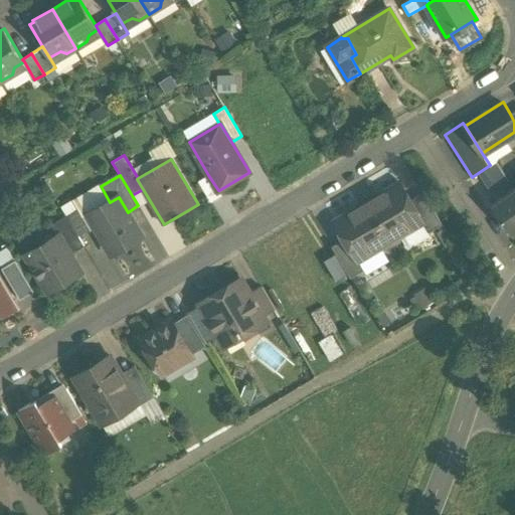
[(218,190),(208,175),(198,181),(211,202),(222,195),(219,190),(218,190)]
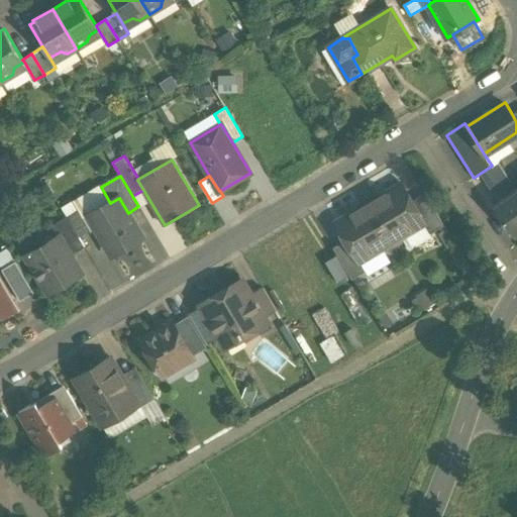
[(402,183),(376,198),(375,196),(359,205),(360,206),(335,221),(345,239),(358,260),(359,260),(399,236),(423,221),(424,221),(412,200),(402,183)]
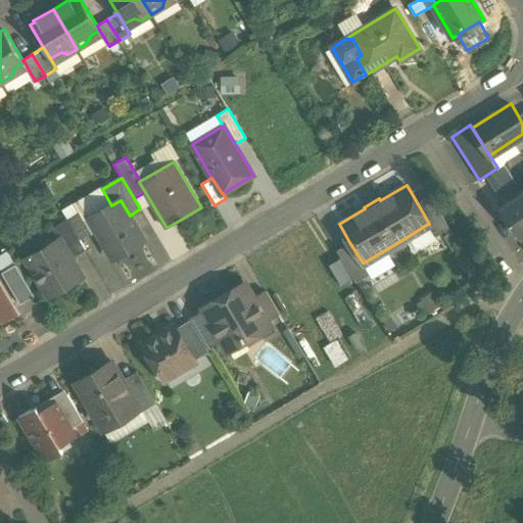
[(522,189),(498,207),(520,237),(522,235),(522,189)]
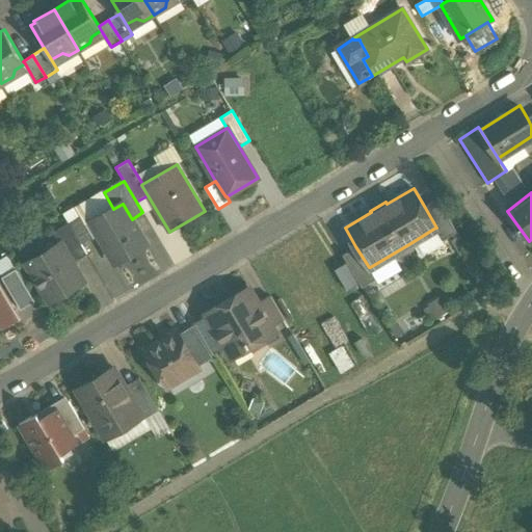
[(456,231),(436,197),(424,206),(436,228),(435,228),(442,239),(456,231)]
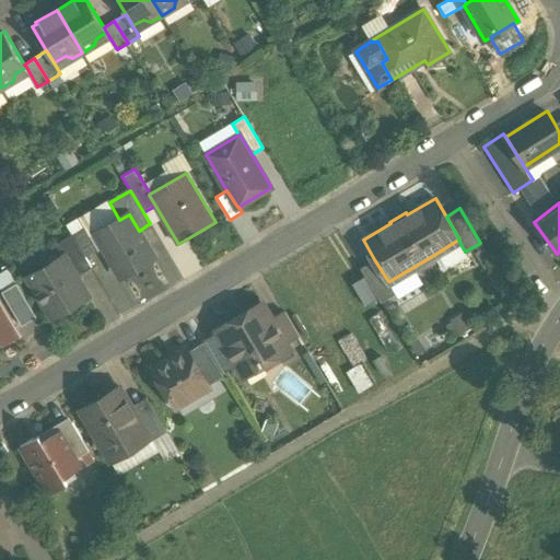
[(139,231),(129,214),(119,220),(96,233),(123,277),(154,257),(139,231)]
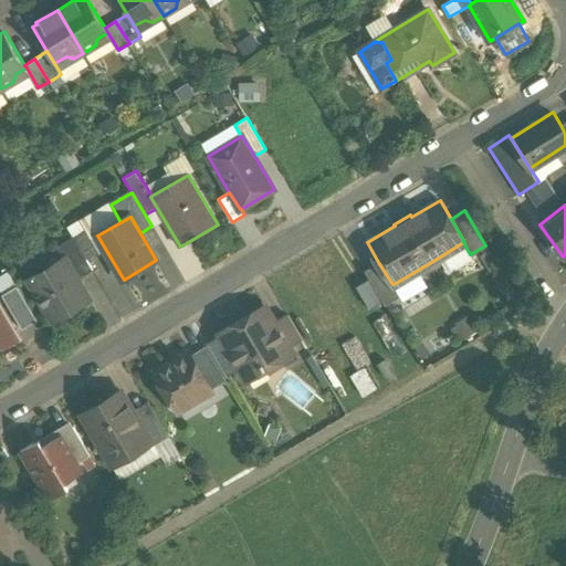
[(73,238),(56,248),(65,262),(66,261),(79,280),(93,271),(73,238)]
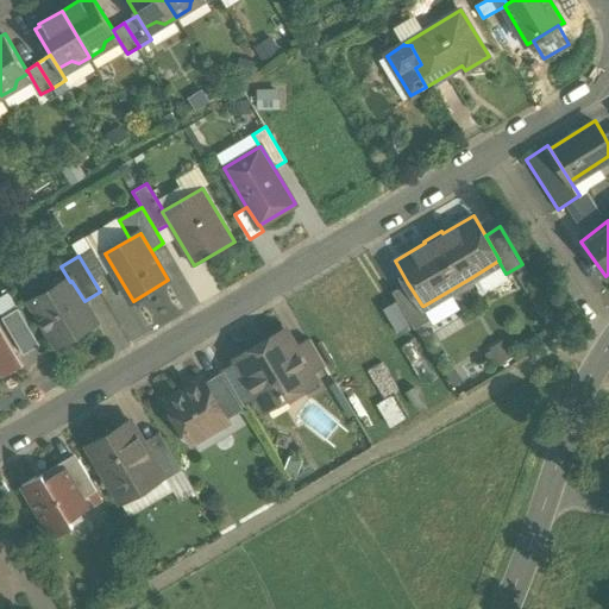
[(498,261),(470,278),(475,280),(482,293),(508,277),(506,274),(498,261)]
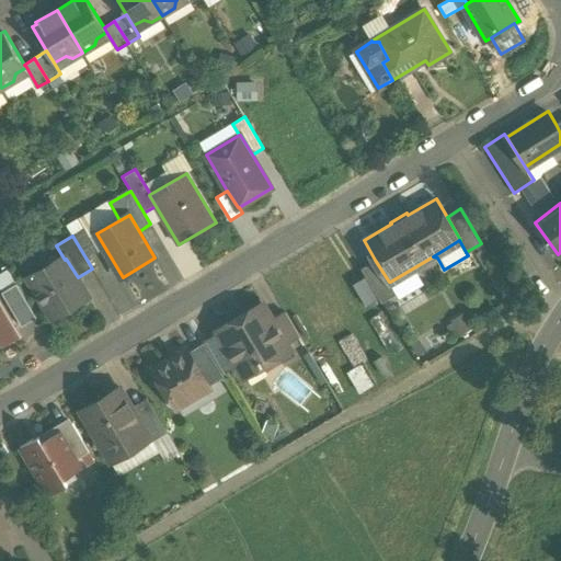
[(65,260),(47,270),(46,268),(30,278),(54,319),(89,297),(78,277),(66,259),(65,260)]
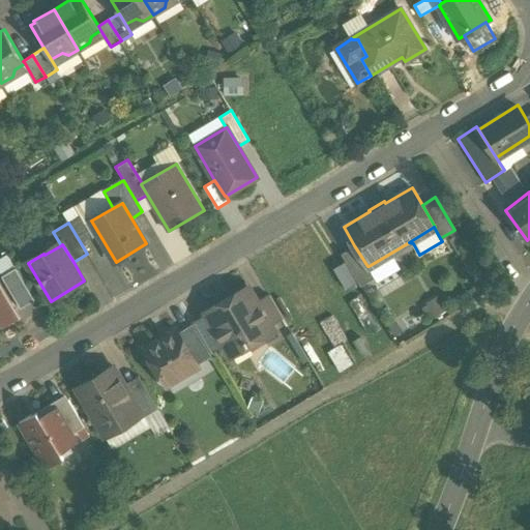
[(367,266),(354,245),(342,253),(360,285),(375,276),(369,266),(367,266)]
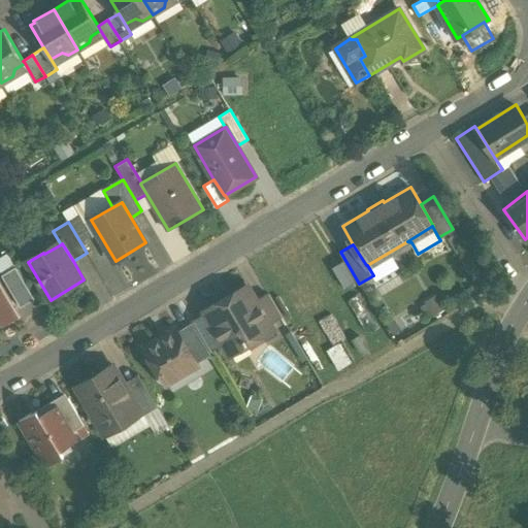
[(34,298),(15,267),(1,275),(20,307),(34,298)]
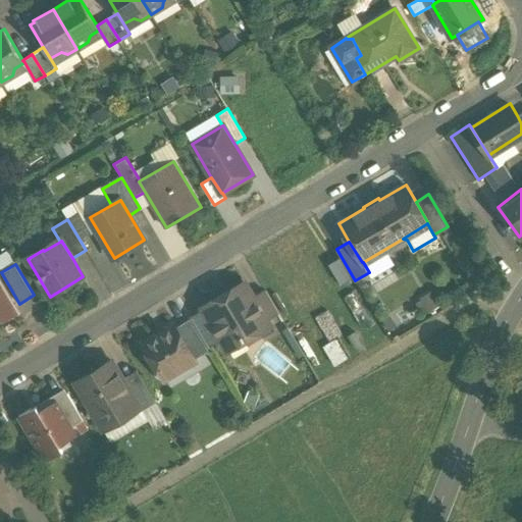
[(0,280),(0,321),(1,324),(19,313),(0,280)]
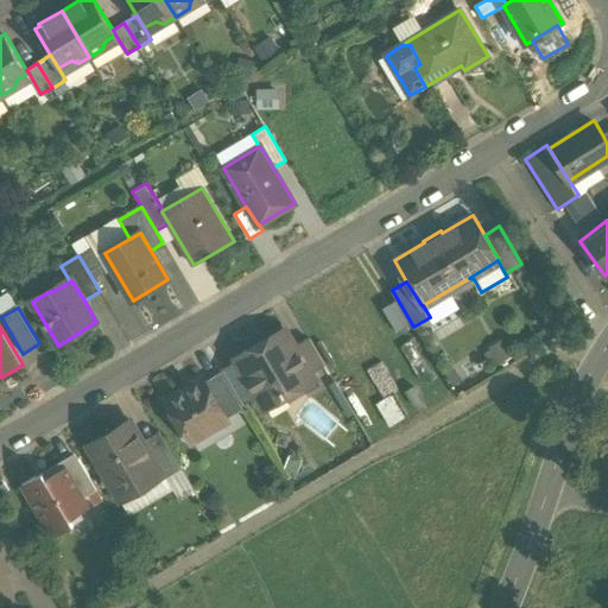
[(295,347),(284,328),(235,358),(238,361),(258,394),(274,385),(282,397),(314,378),(310,372),(295,347)]
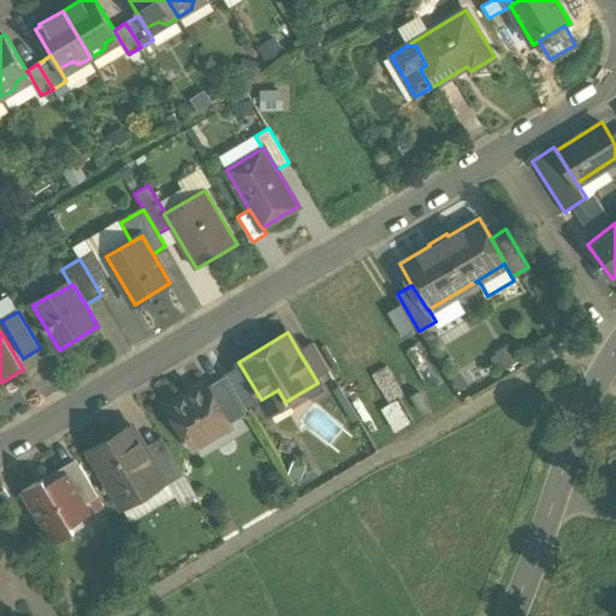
[(329,368),(313,342),(298,351),(314,377),(329,368)]
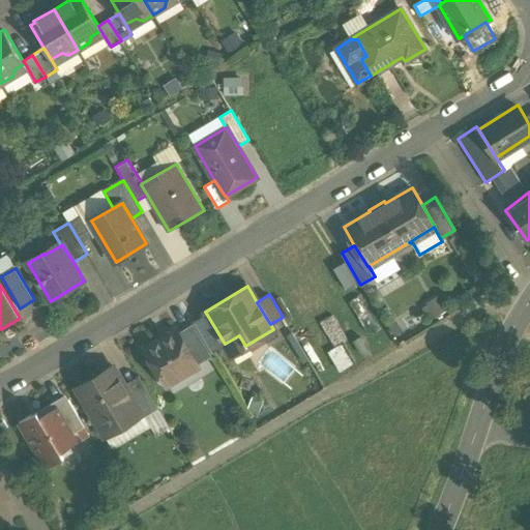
[(225,344),(207,315),(193,323),(210,352),(225,344)]
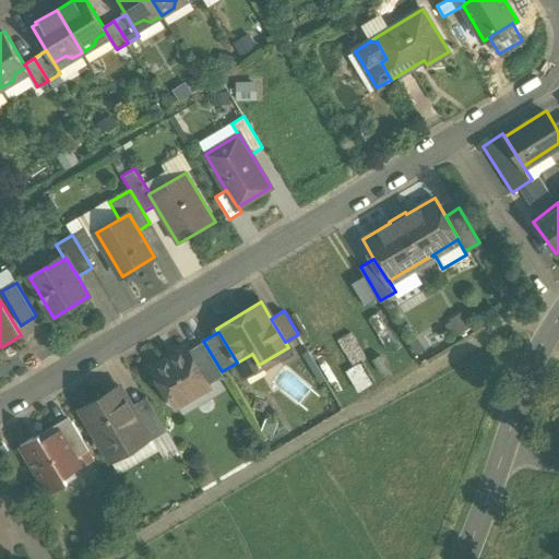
[(222,371),(203,341),(188,351),(209,384),(224,376),(222,371)]
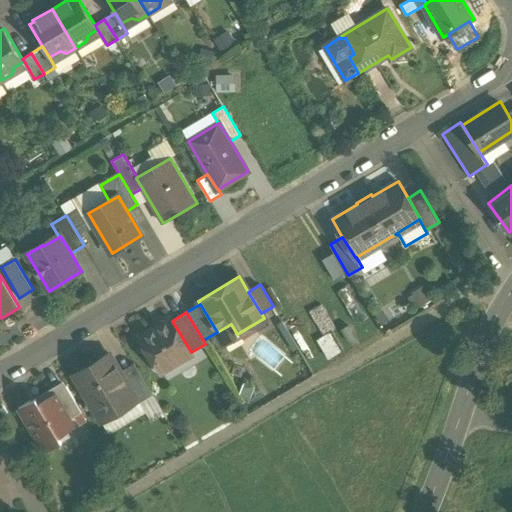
[(172,321),(170,318),(139,336),(150,353),(148,360),(153,367),(159,368),(161,372),(192,354),(191,352),(172,321)]
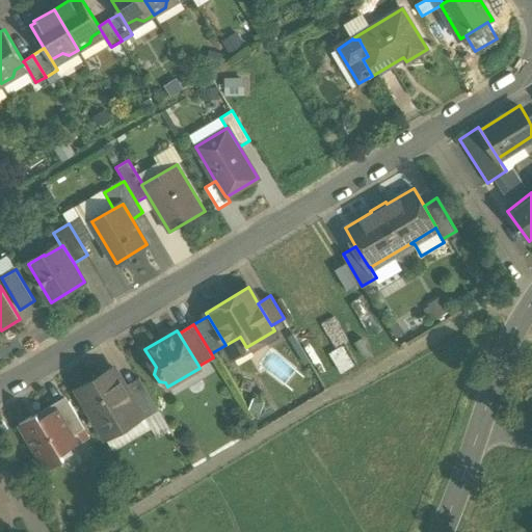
[(113,368),(77,390),(107,440),(142,418),(138,411),(139,411),(129,394),(113,368)]
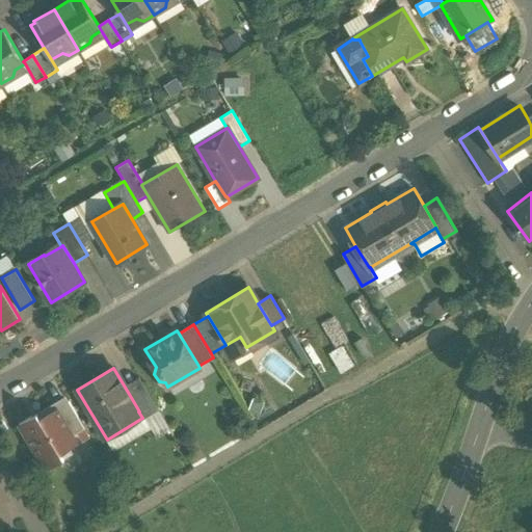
[(144,384),(129,394),(139,411),(138,411),(142,418),(158,408),(144,384)]
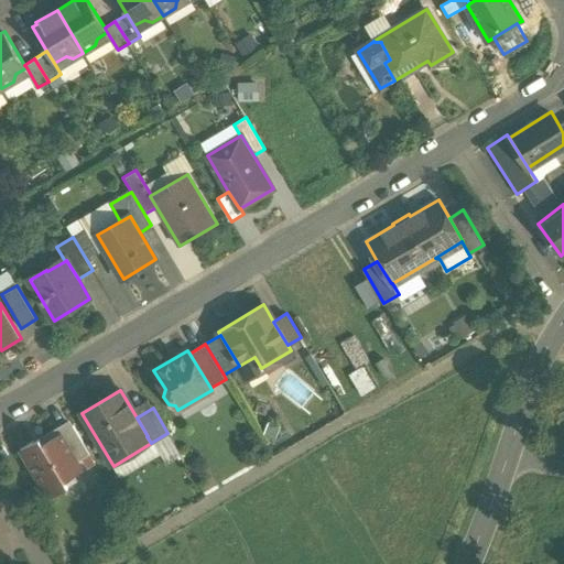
[(69,420),(20,449),(49,498),(67,487),(64,481),(83,470),(77,461),(61,433),(73,425),(69,420)]
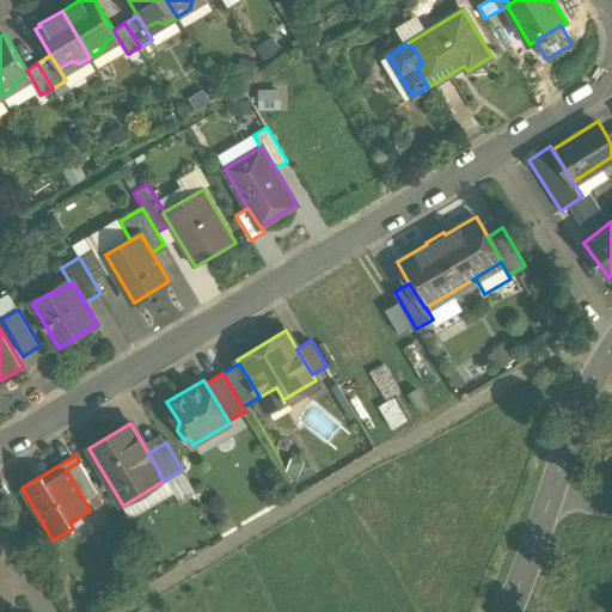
[(97,493),(79,461),(66,470),(84,500),(97,493)]
